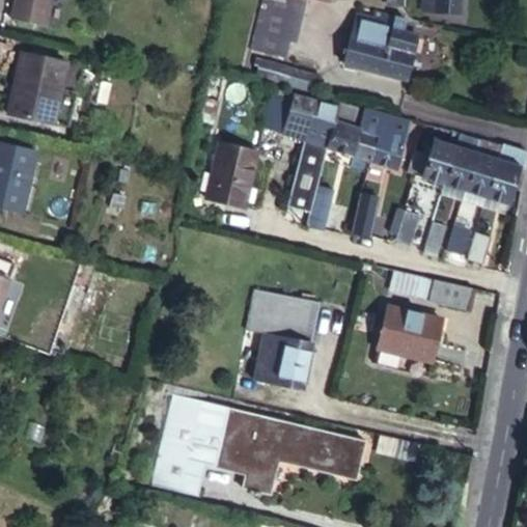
[(50,33),(56,0),(20,0),(15,27),(50,33)]
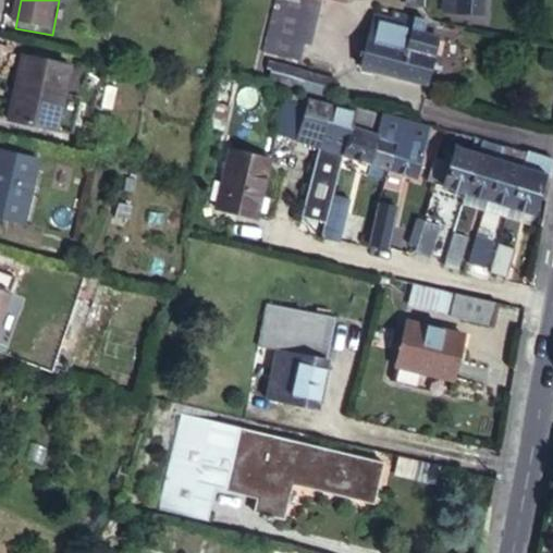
[(279,0),(263,52),(298,61),(316,0),(279,0)]
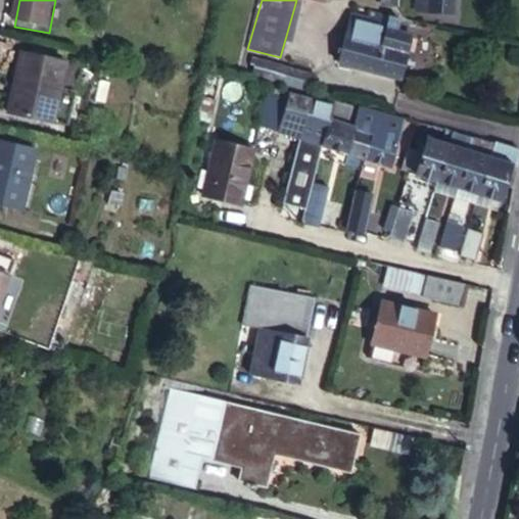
[(396,9),(396,5),(396,0),(380,0),(380,10),(389,9),(396,9)]
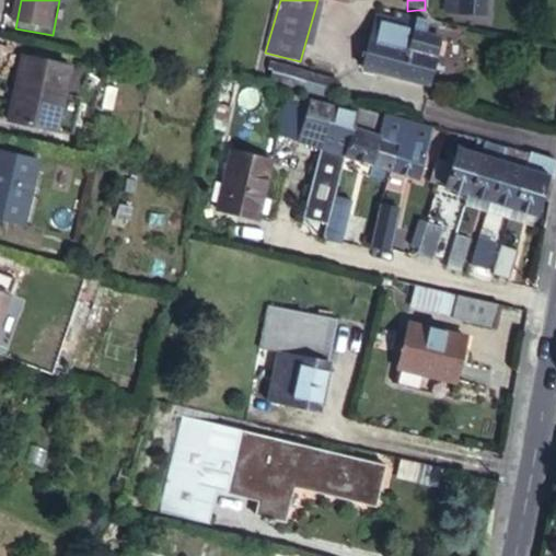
[(485,13),(486,0),(447,0),(447,8),(485,13)]
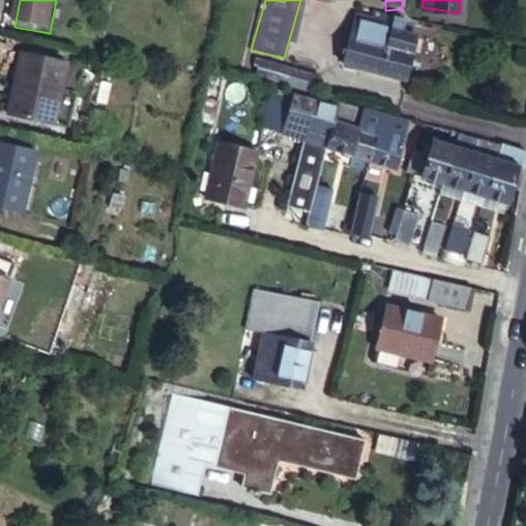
[(387,47),(393,25),(382,22),(357,13),(351,37),(367,41),(387,47)]
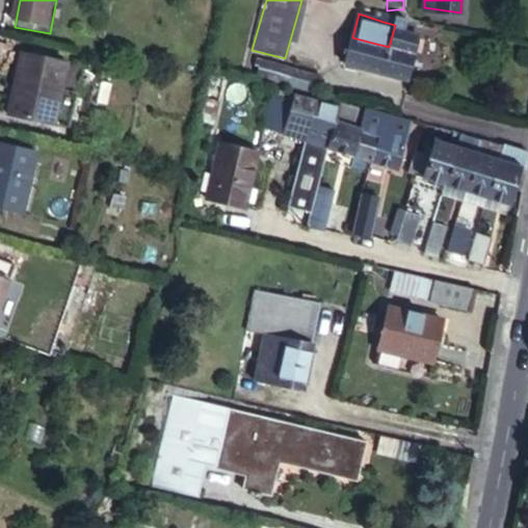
[(396,18),(395,25),(389,47),(380,74),(405,80),(414,53),(416,36),(403,32),(407,21),(396,18)]
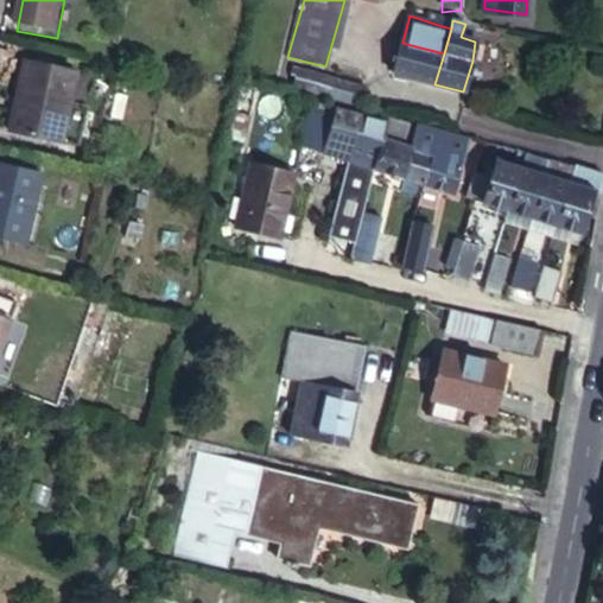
[(393,71),(411,77),(420,48),(402,43),(393,71)]
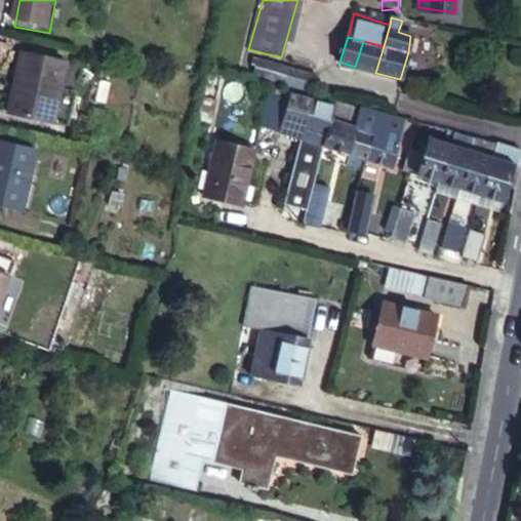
[(375,73),(384,46),(363,41),(355,67),(375,73)]
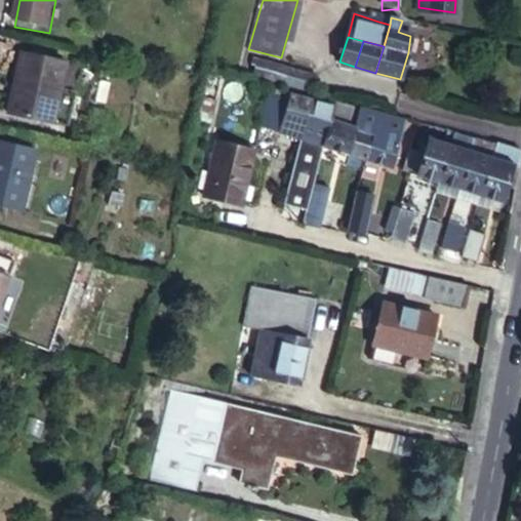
[(49,127),(63,68),(23,58),(8,118),(49,127)]
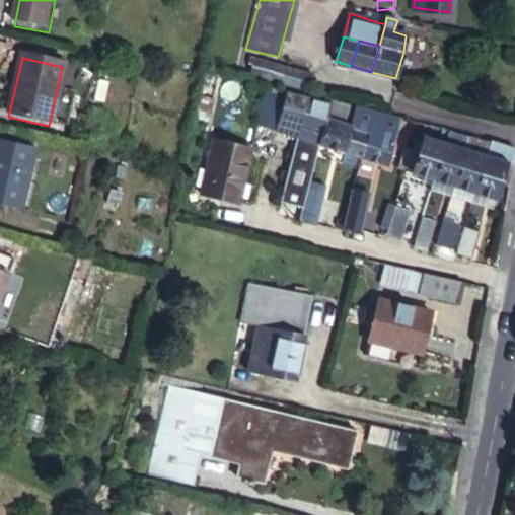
[(282,83),(286,69),(261,60),(256,75),(282,83)]
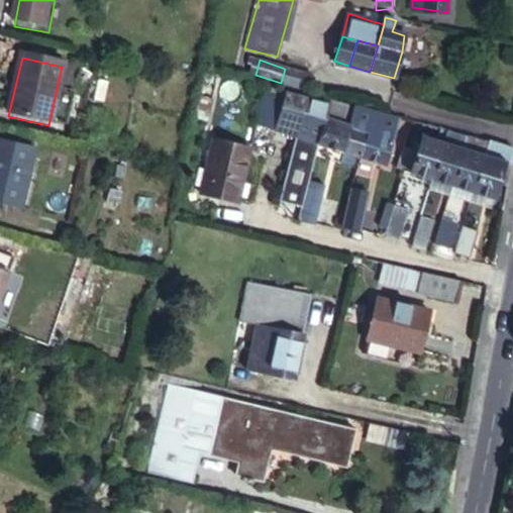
[(312,76),(285,69),(281,83),(309,90),(312,76)]
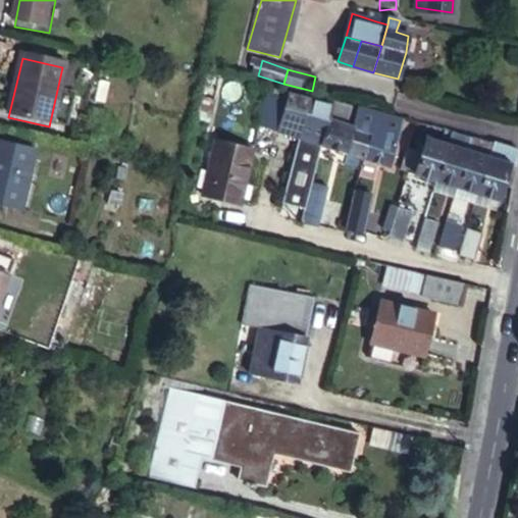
[(210,122),(222,74),(208,70),(196,119),(210,122)]
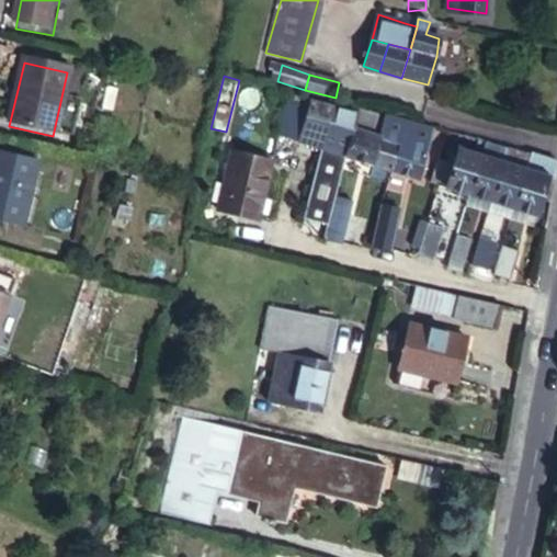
[(321,147),(334,110),(313,102),(299,139),(321,147)]
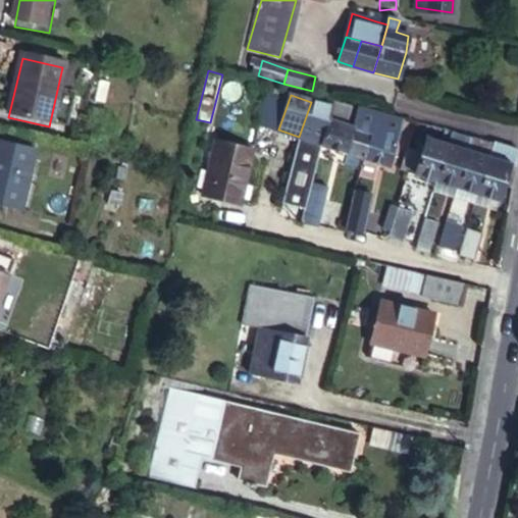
[(333,109),(311,102),(299,137),(322,144),(333,109)]
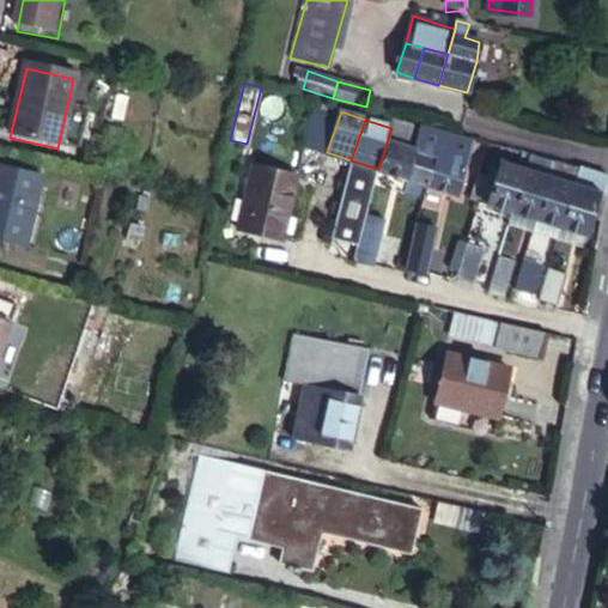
[(412,134),(391,128),(378,169),(407,178),(417,151),(407,147),(412,134)]
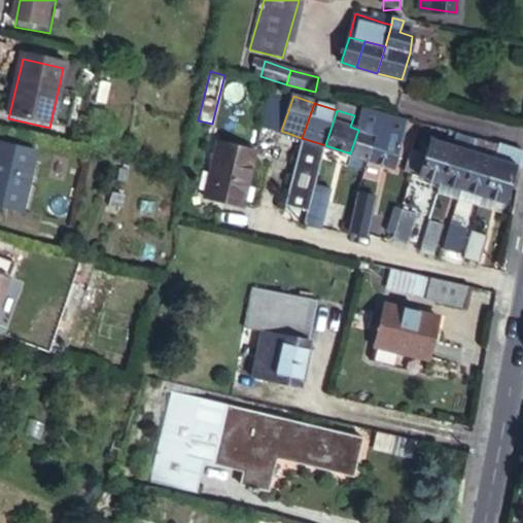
[(371,160),(384,117),(364,110),(358,130),(350,153),(362,157),(371,160)]
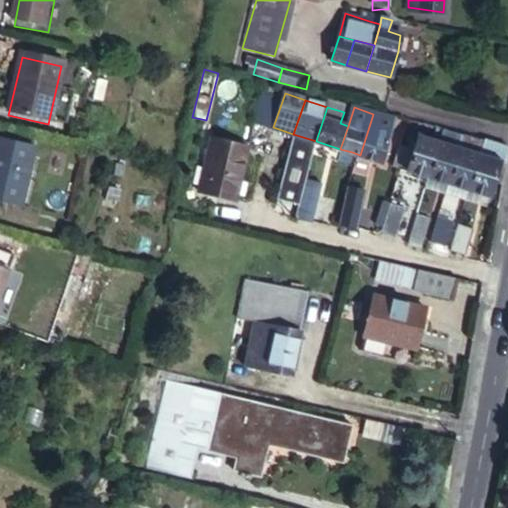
[(395,122),(373,114),(360,155),(382,162),(395,122)]
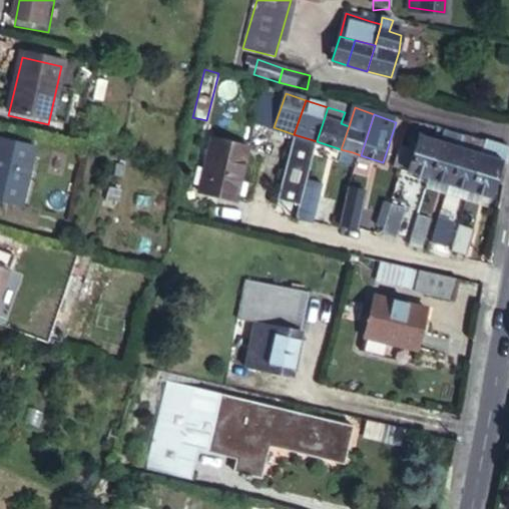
[(462,134),(444,128),(440,141),(458,147),(462,134)]
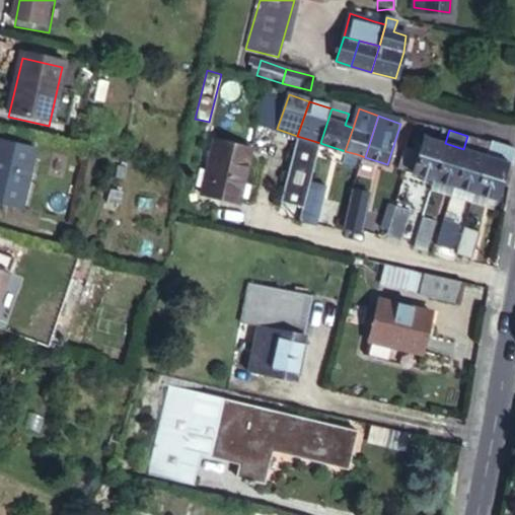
[(309,187),(320,143),(297,136),(280,201),(303,206),(309,187)]
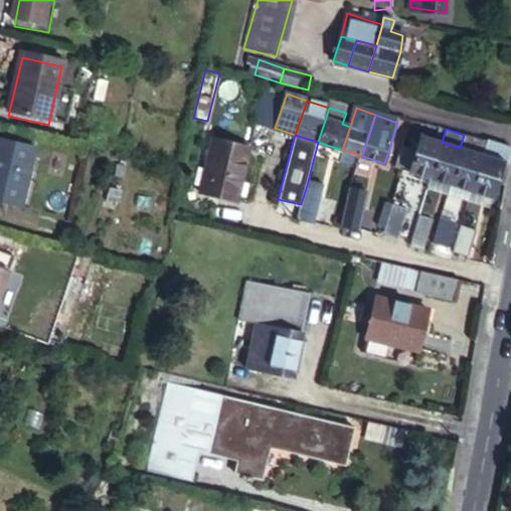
[(234,198),(247,144),(210,136),(196,189),(234,198)]
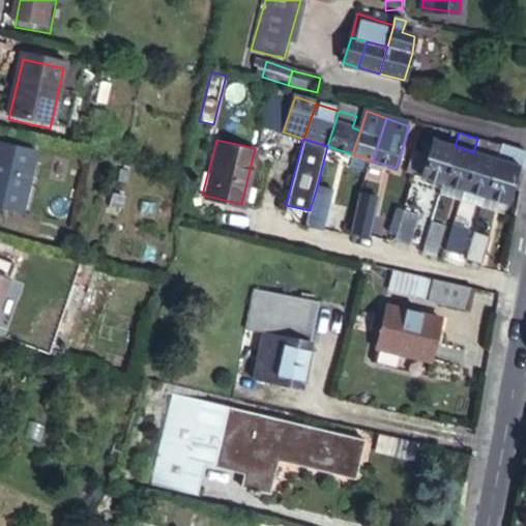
[(435,140),(432,145),(421,176),(443,183),(455,146),(435,140)]
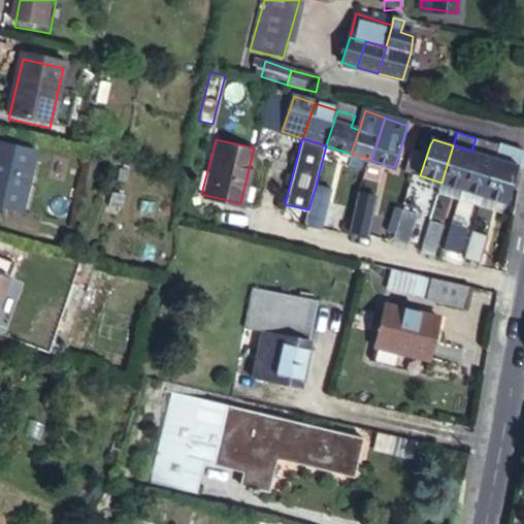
[(494,159),(498,145),(482,140),(477,154),(494,159)]
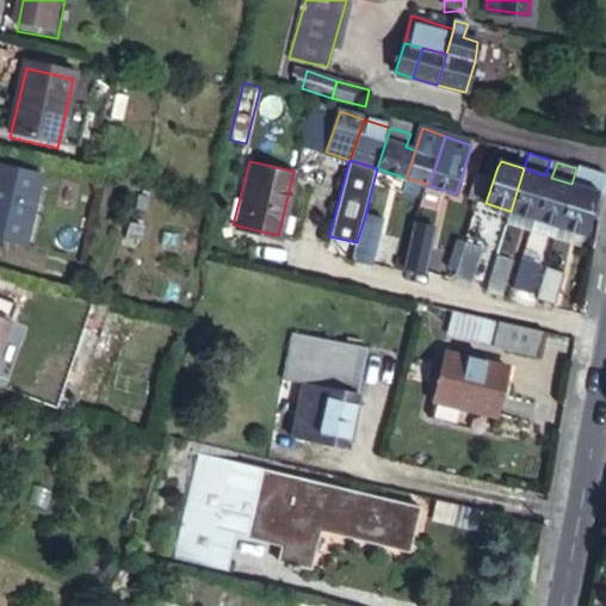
[(597,193),(603,195),(605,179),(605,174),(577,165),(576,168),(572,184),(557,227),(583,235),(597,193)]
